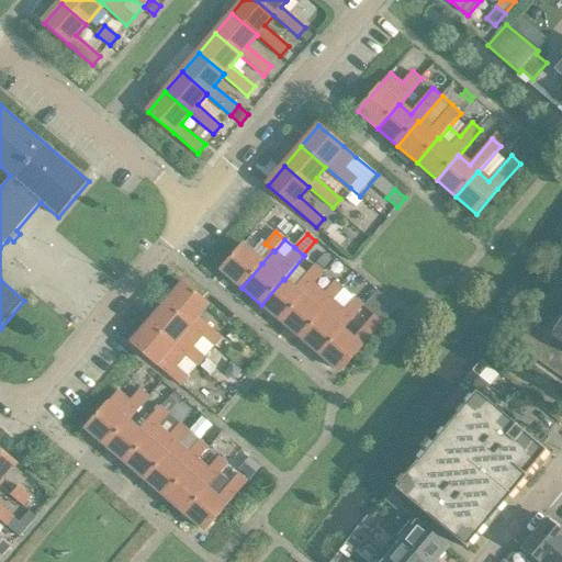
[(262,263),(261,263),(243,246),(222,271),(242,288),(262,263)]
